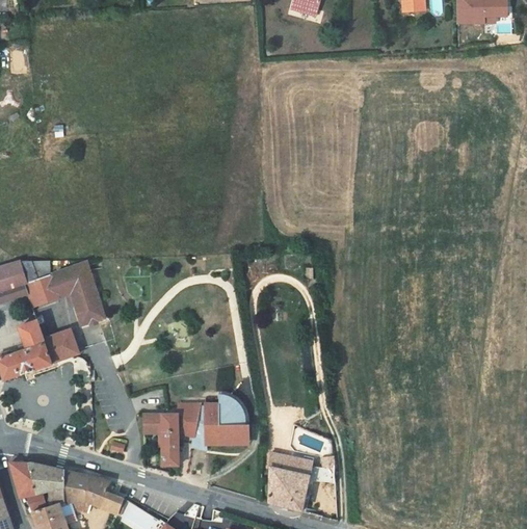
[(293,0),(291,5),(315,14),(319,0),(293,0)]
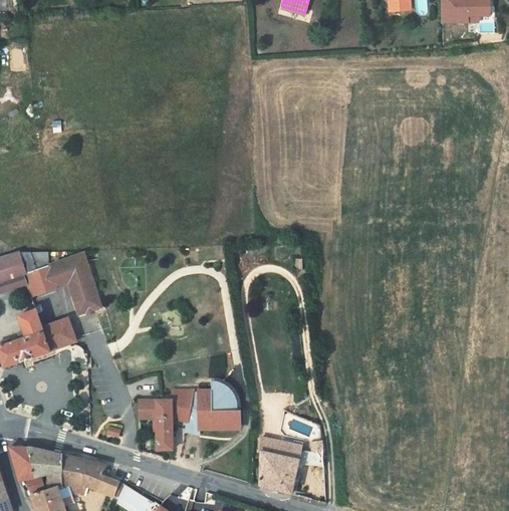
[(432,8),(431,0),(421,0),(422,9),(432,8)]
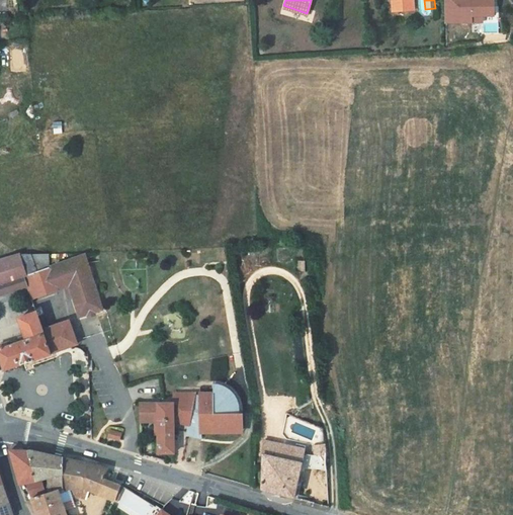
[(447,0),(447,21),(486,21),(486,30),(502,30),(502,12),(497,12),(496,0),(447,0)]
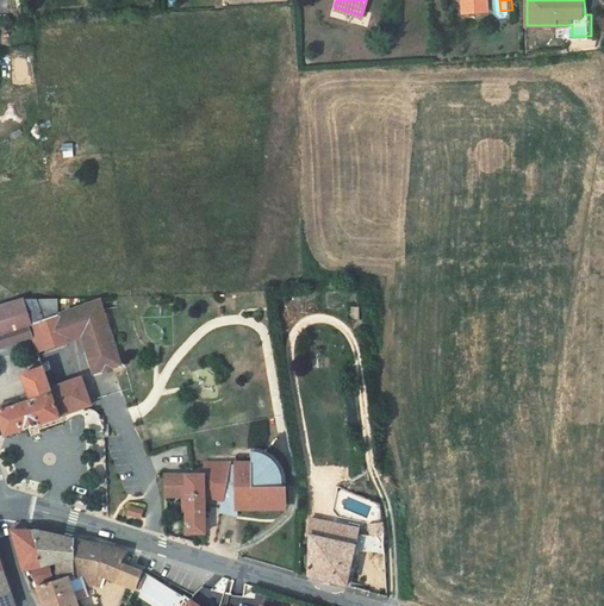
[(23,61),(22,75),(32,76),(33,62),(23,61)]
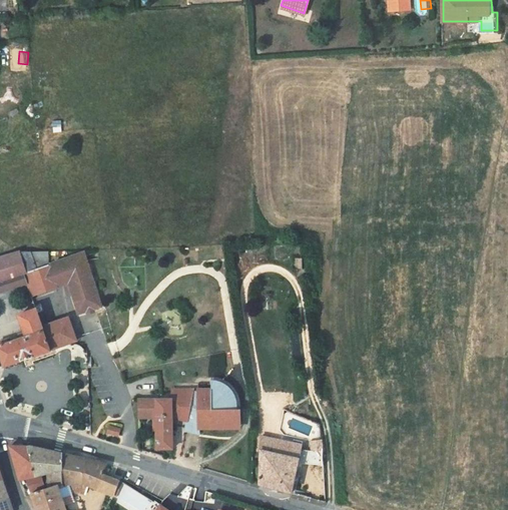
[(56,129),(65,128),(65,117),(56,117),(56,129)]
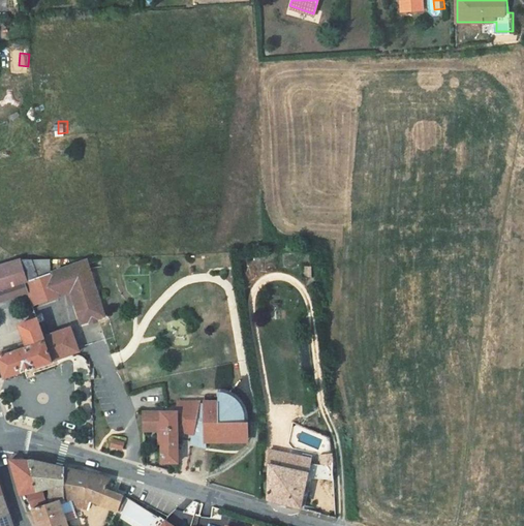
[(49,257),(21,259),(0,266),(0,290),(25,281),(51,272),(49,257)]
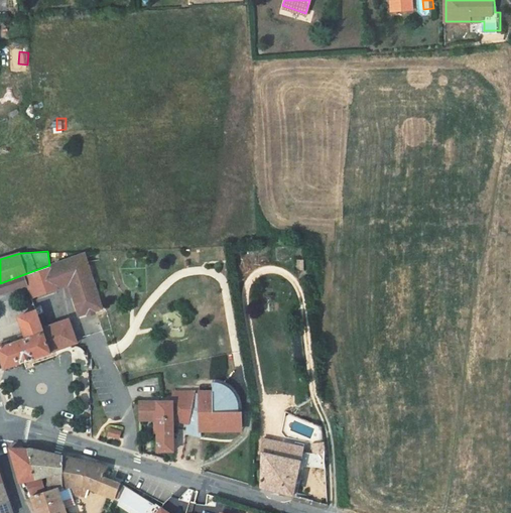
[(24,274),(28,286),(31,296),(71,282),(80,313),(88,311),(88,315),(96,312),(95,309),(103,307),(87,251),(49,265),(24,274)]
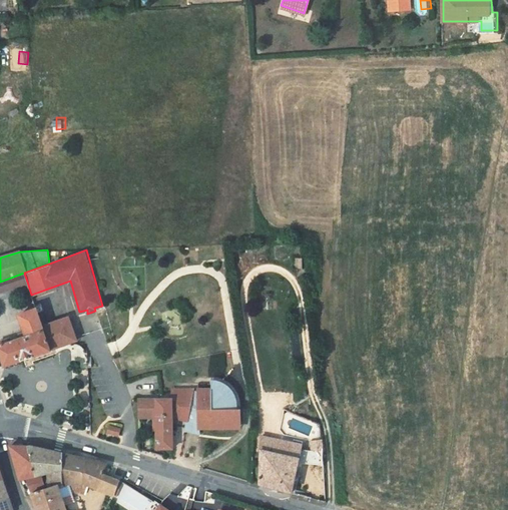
[(0,295),(28,285),(24,273),(0,282),(0,295)]
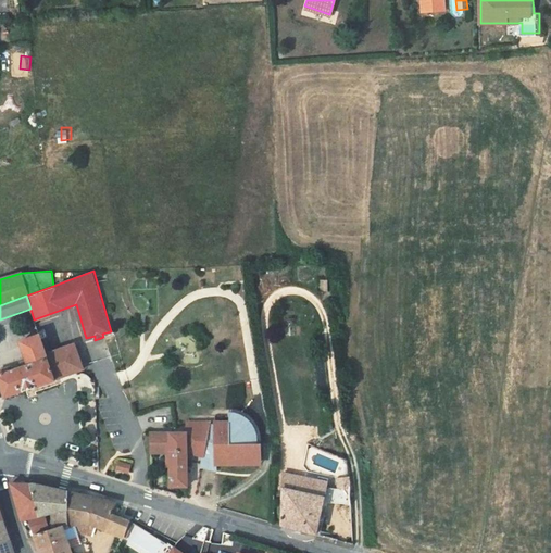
[(0,372),(0,391),(2,400),(53,380),(38,335),(21,341),(27,360),(20,363),(22,367),(12,372),(11,367),(0,372)]
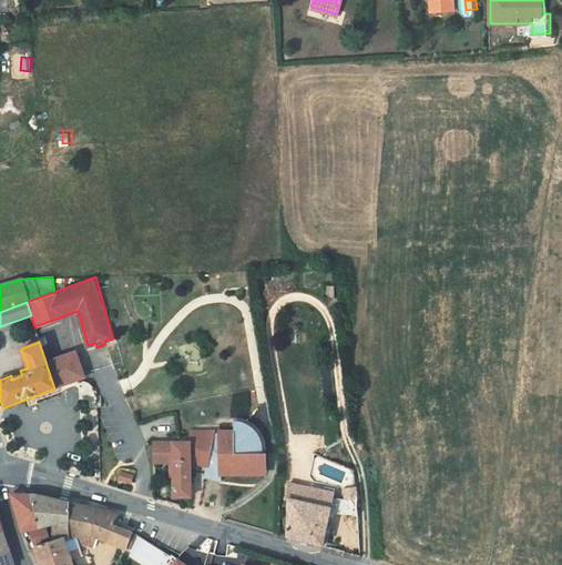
[(72,385),(75,395),(84,392),(85,396),(99,392),(94,379),(72,385)]
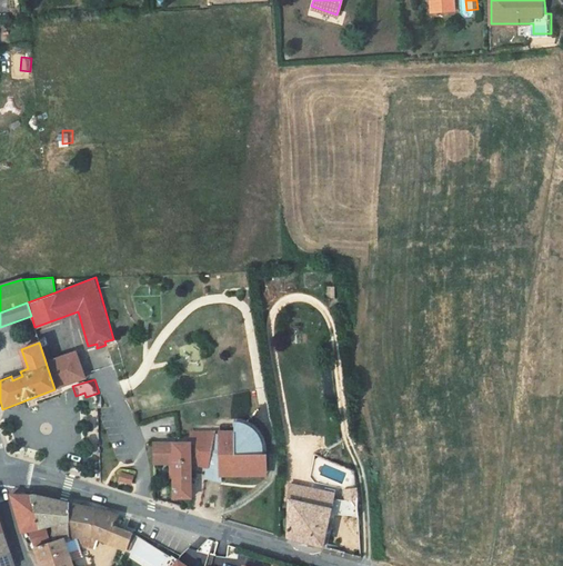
[(234,416),(234,420),(244,423),(253,429),(260,438),(261,448),(262,453),(265,453),(267,447),(265,444),(264,437),(263,435),(261,432),(259,428),(257,426),(254,423),(250,420),(245,418),(241,417),(237,416),(234,416)]
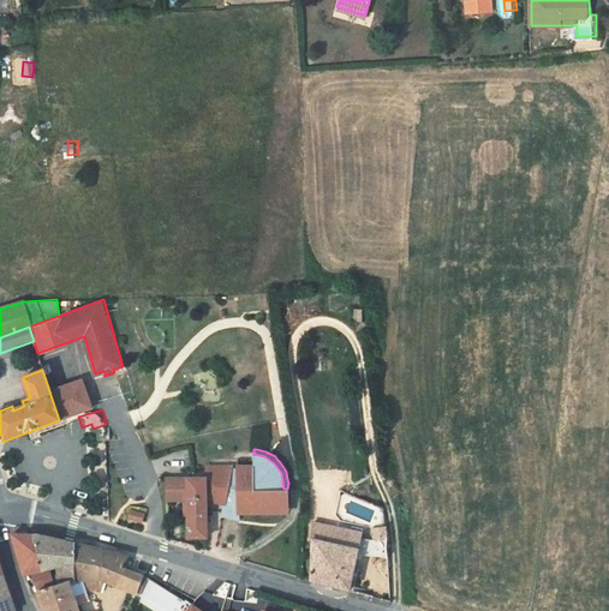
[(207,469),(207,475),(207,497),(224,501),(224,505),(239,516),(238,510),(252,510),(252,505),(287,505),(287,489),(284,489),(282,484),(281,473),(274,463),(264,456),(254,454),(254,463),(238,463),(238,467),(232,466),(232,463),(218,463),(218,469),(207,469)]
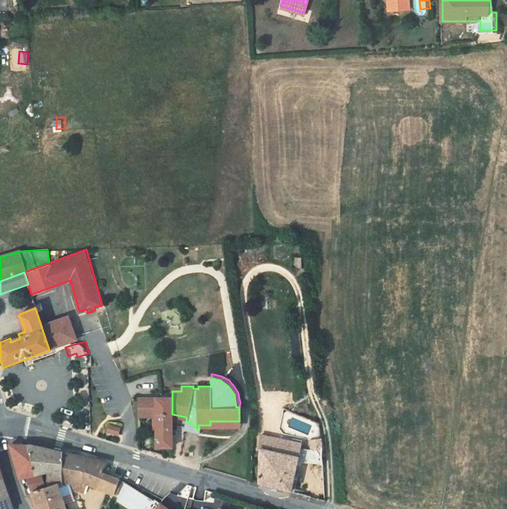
[(172,414),(172,396),(135,396),(136,419),(156,419),(157,447),(172,446),(172,414)]
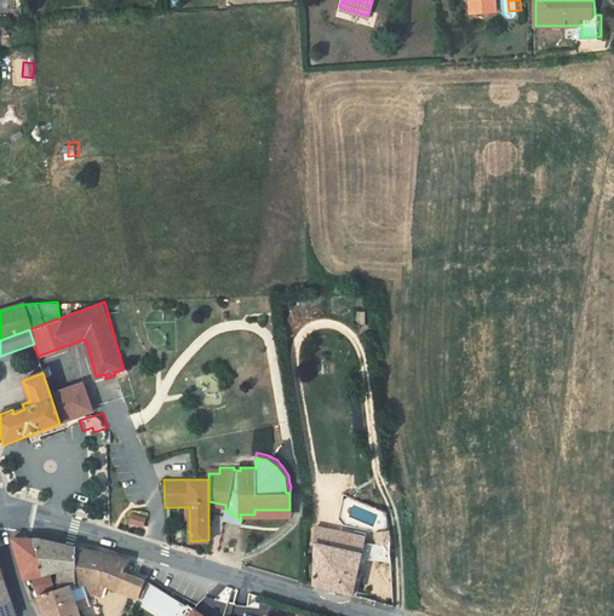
[(127,518),(126,525),(138,528),(141,520),(127,518)]
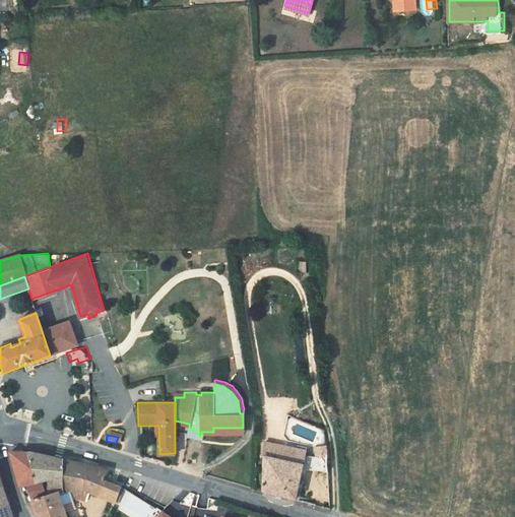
[(324,475),(322,451),(313,452),(313,459),(306,459),(307,454),(267,447),(257,491),(297,501),(302,477),(324,475)]
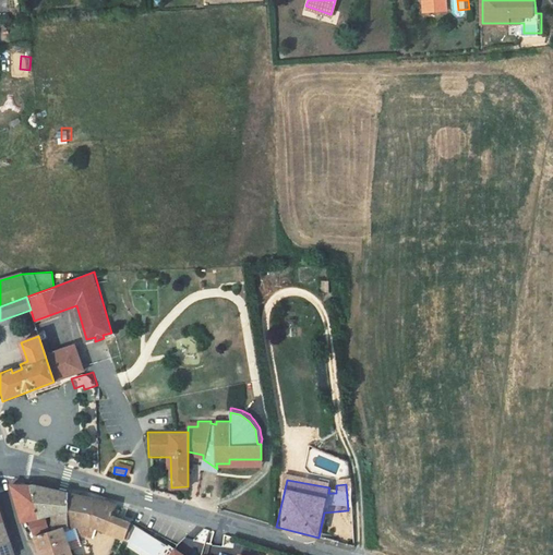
[(44,515),(37,486),(36,485),(34,485),(19,486),(27,518),(44,515)]
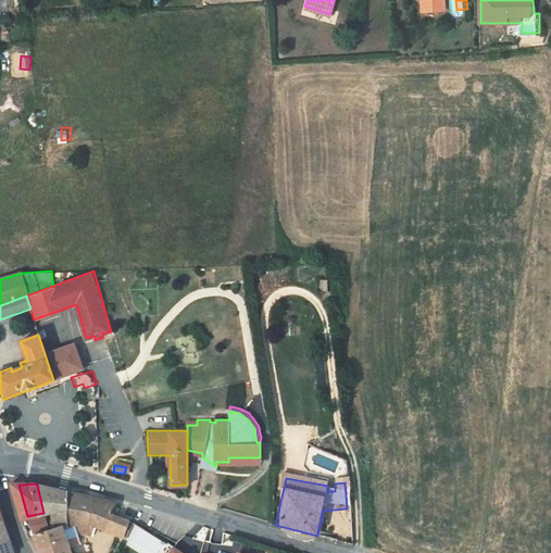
[(69,520),(70,492),(37,485),(44,513),(50,512),(52,511),(54,517),(55,522),(59,520),(61,520),(69,520)]
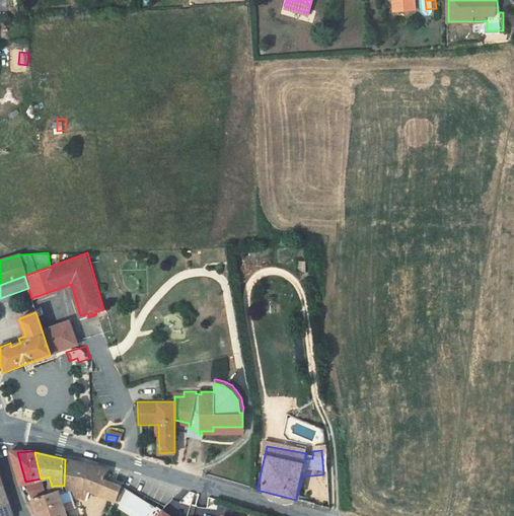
[(123,489),(105,483),(106,478),(109,470),(65,459),(64,486),(77,487),(119,502),(123,489)]
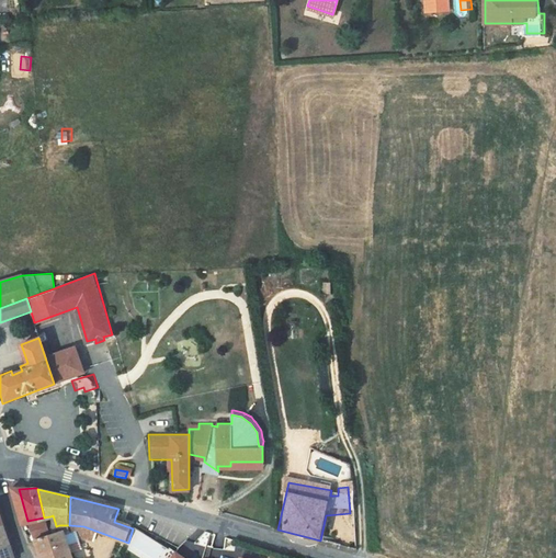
[(55,522),(45,525),(26,530),(36,536),(56,526),(55,522)]
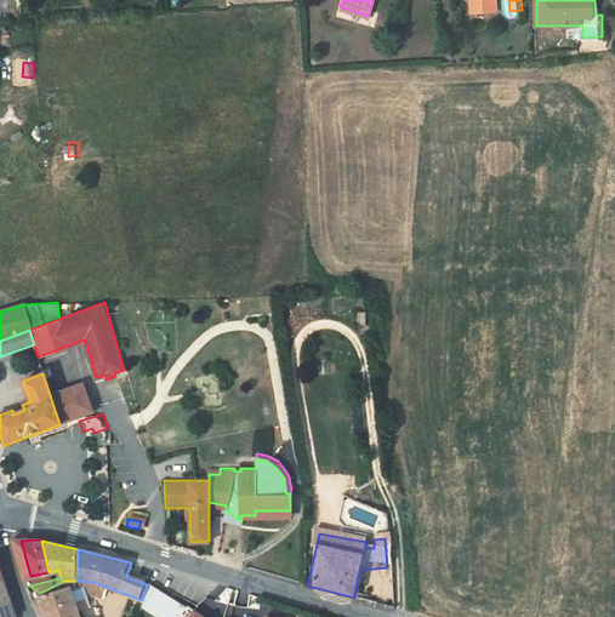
[(66,581),(62,582),(40,593),(46,616),(77,616),(68,581),(66,581)]
